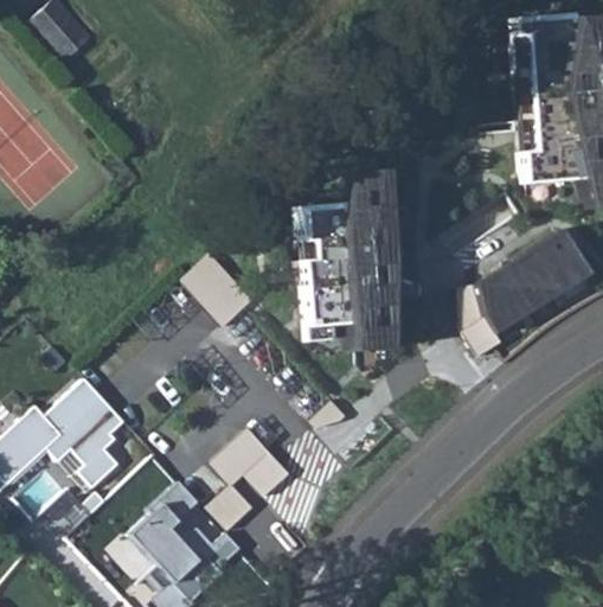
[(66,63),(96,36),(62,0),(51,0),(29,21),(66,63)]
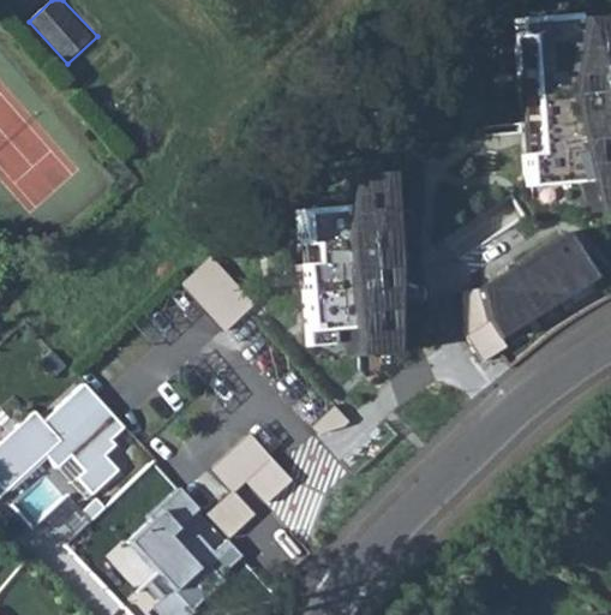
[(610,7),(586,10),(580,48),(573,91),(597,180),(604,210),(610,209),(610,7)]
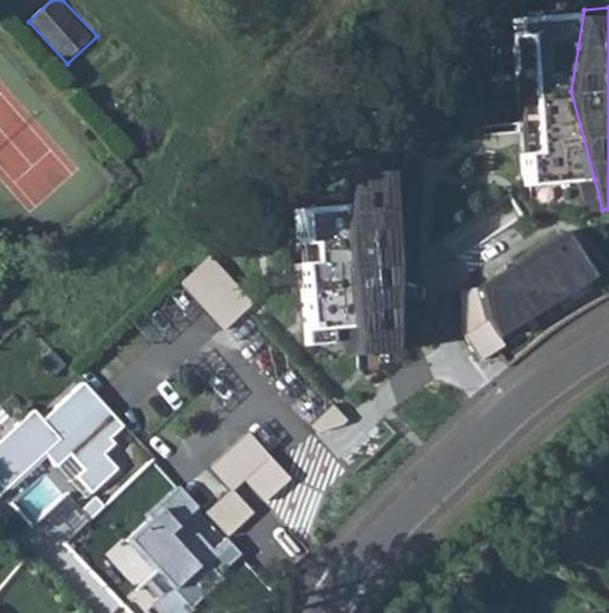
[(578,48),(584,10),(518,13),(518,36),(531,35),(543,149),(533,150),(533,186),(595,180),(571,91),(578,48)]
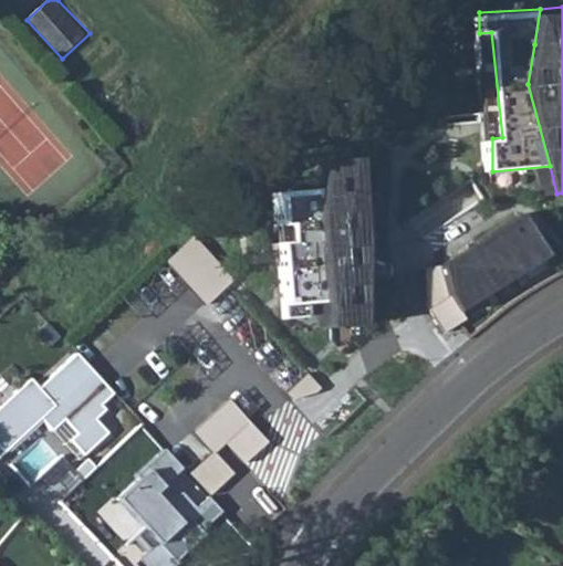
[(330,322),(366,320),(365,150),(330,155),(321,210),(327,299),(330,322)]
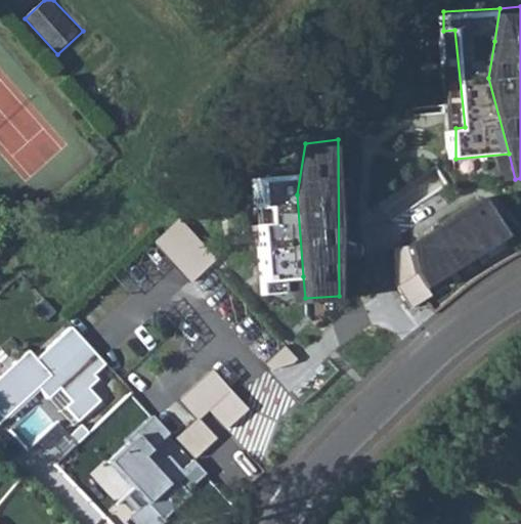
[(297,194),(298,171),(258,173),(262,208),(270,208),(272,221),(267,222),(269,278),(303,276),(297,194)]
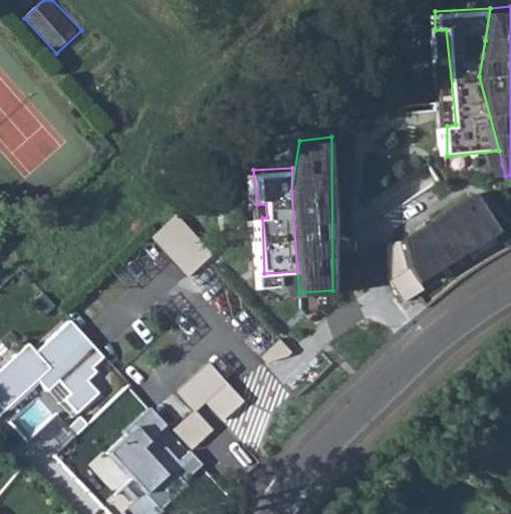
[(411,264),(422,282),(502,231),(478,193),(406,240),(411,264)]
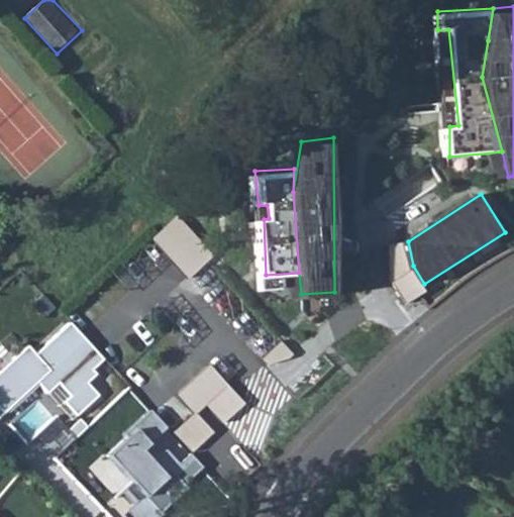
[(178,213),(153,239),(189,279),(217,254),(178,213)]
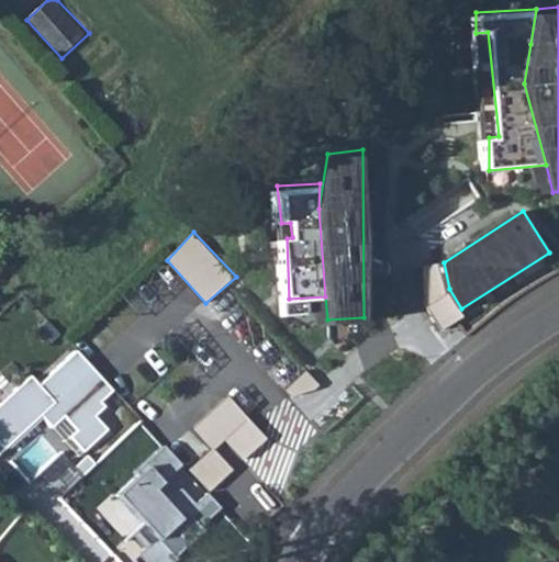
[(449,289),(444,262),(424,267),(426,308),(443,330),(459,321),(466,316),(461,308),(449,289)]
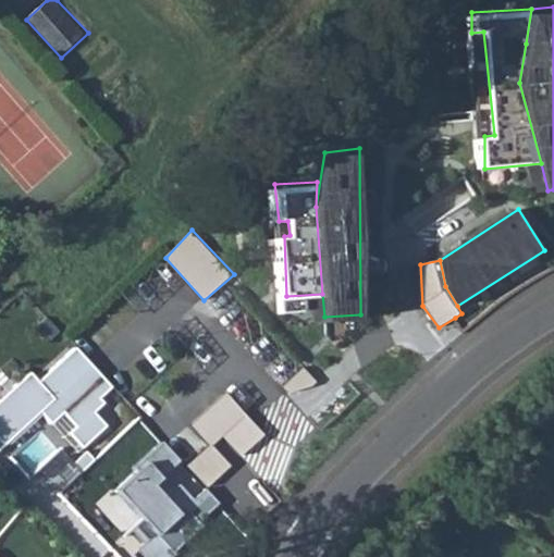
[(32,374),(0,404),(0,454),(42,416),(53,428),(66,417),(76,430),(71,435),(85,450),(110,428),(98,413),(106,407),(102,404),(114,390),(77,348),(39,382),(32,374)]
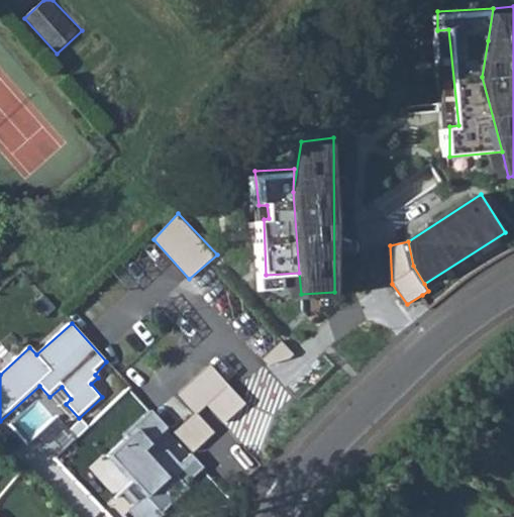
[(210,363),(178,392),(194,411),(197,414),(199,413),(208,405),(222,421),(244,399),(210,363)]
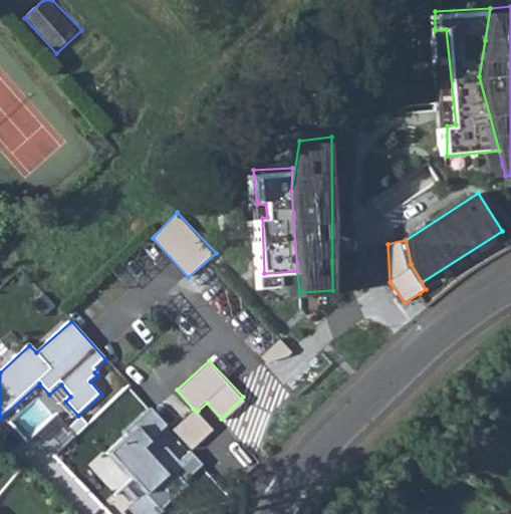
[(151,408),(104,454),(163,512),(185,491),(143,449),(168,425),(151,408)]
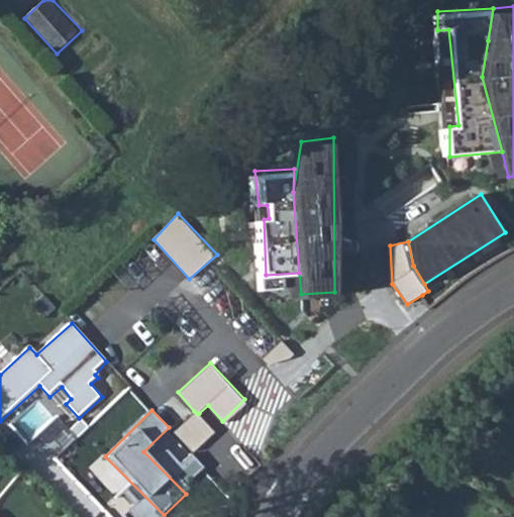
[(217,432),(199,413),(197,414),(194,411),(176,431),(193,452),(217,432)]
